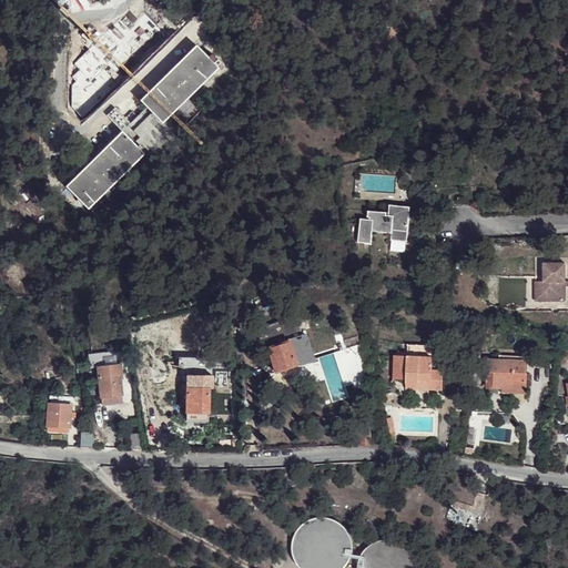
[(107,115),(122,131),(66,186),(89,210),(143,155),(151,163),(176,138),(163,123),(219,68),(222,71),(225,68),(212,54),(209,58),(196,46),(140,101),(146,108),(138,117),(132,111),(125,118),(114,108),(107,115)]
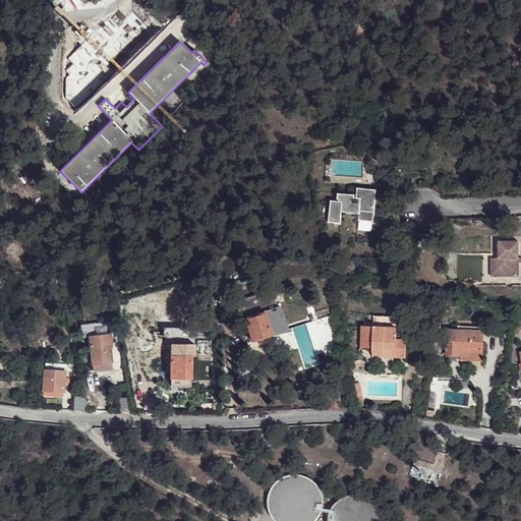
[(337,201),(331,200),(329,223),(341,224),(342,213),(359,215),(358,221),(373,222),(377,190),(357,188),(356,198),(355,197),(355,195),(338,193),(337,201)]
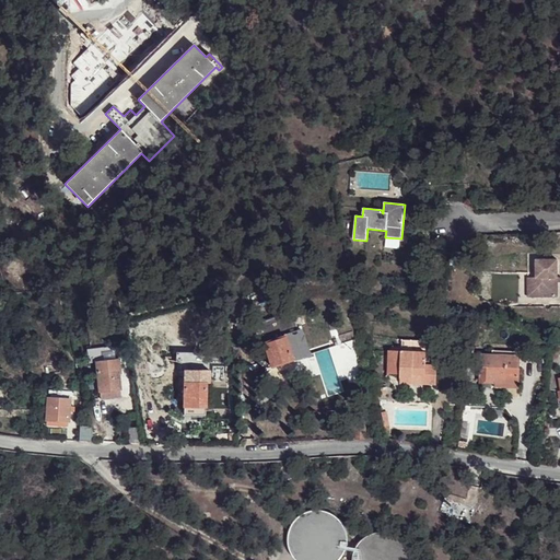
[(536,278),(536,299),(558,298),(558,260),(536,260),(536,278)]
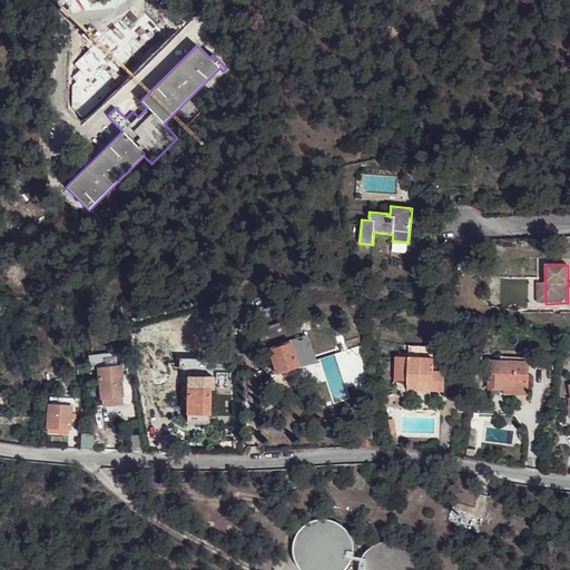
[(546,304),(546,283),(537,283),(537,304),(546,304)]
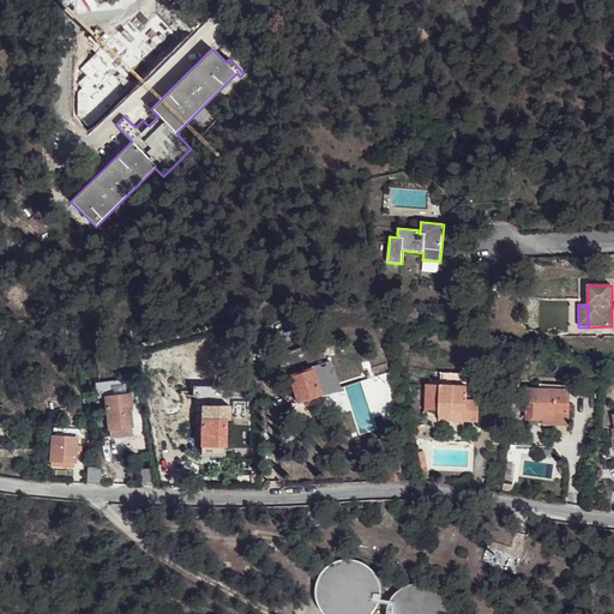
[(275,381),(289,377),(299,403),(336,390),(320,342),(268,360),(275,381)]
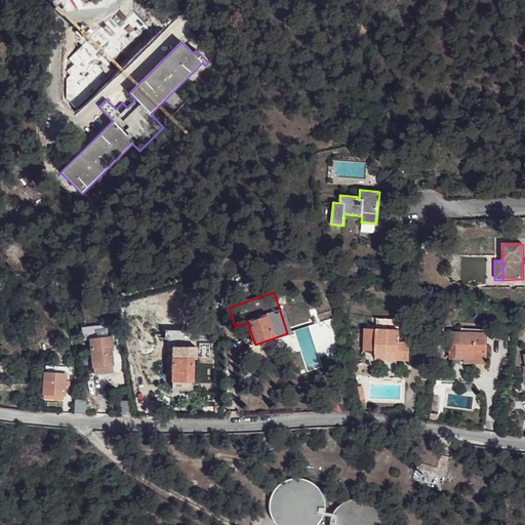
[(376,329),(365,329),(364,351),(375,351),(375,355),(388,355),(388,352),(399,352),(399,344),(402,344),(403,320),(377,319),(376,329)]
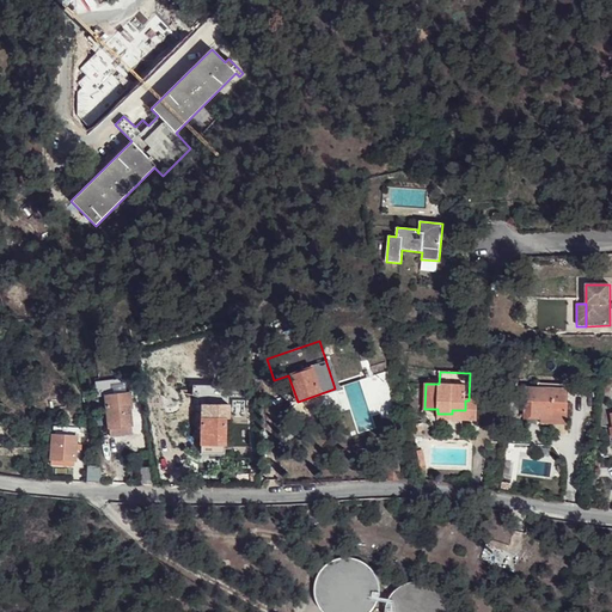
[(372,420),(397,412),(385,373),(343,385),(357,432),(374,427),(372,420)]
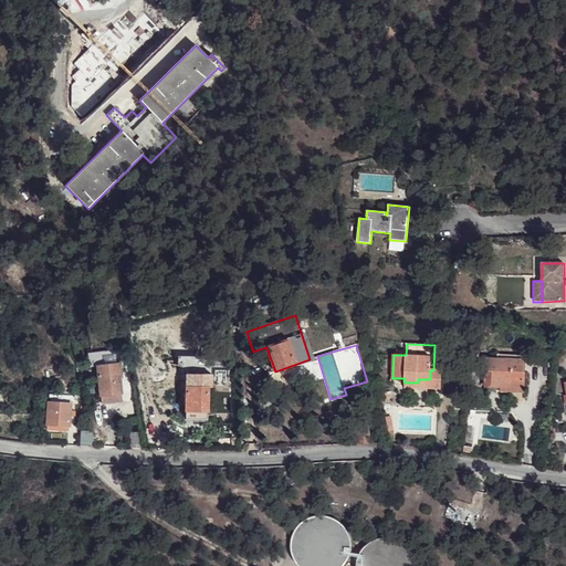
[(97,366),(101,397),(122,395),(121,378),(123,378),(119,349),(88,353),(90,367),(97,366)]
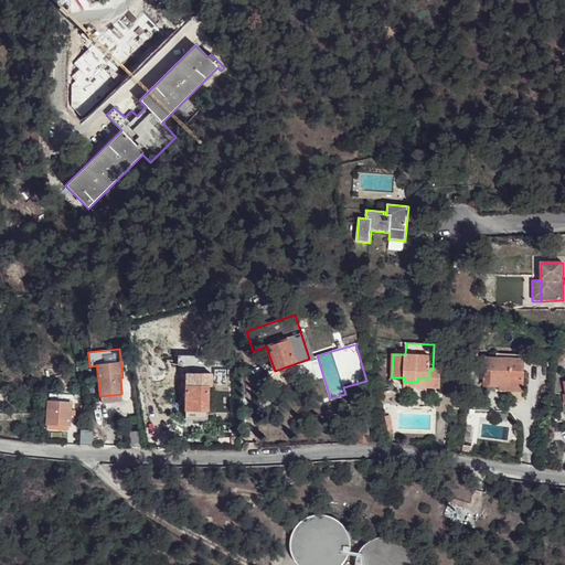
[(497,358),(486,358),(484,385),(500,386),(500,392),(523,393),(524,354),(497,353),(497,358)]
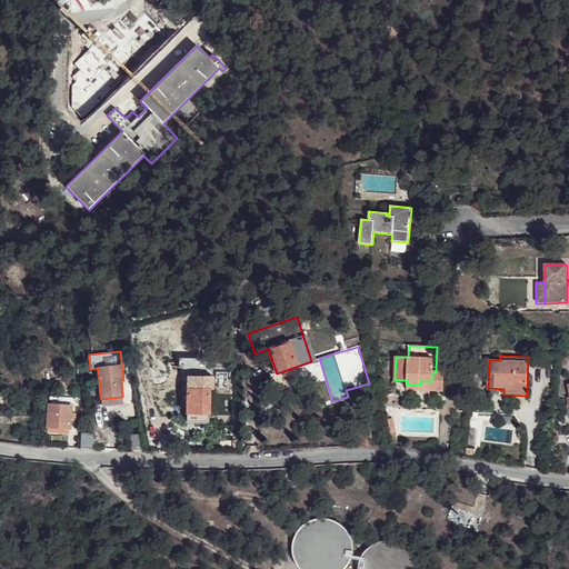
[(420,385),(407,385),(407,390),(443,391),(445,372),(436,372),(432,372),(432,381),(420,381),(420,385)]
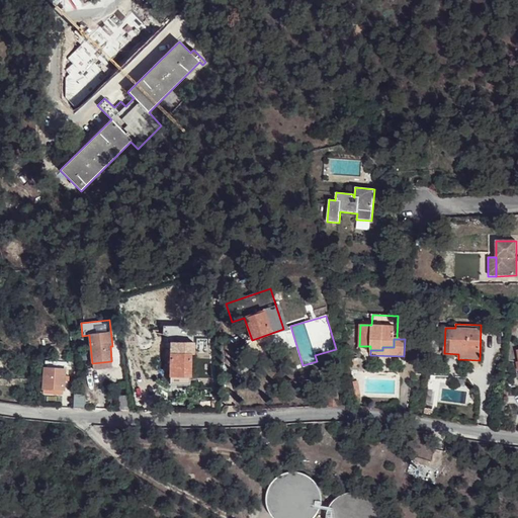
[(170,342),(170,377),(191,377),(191,342),(170,342)]
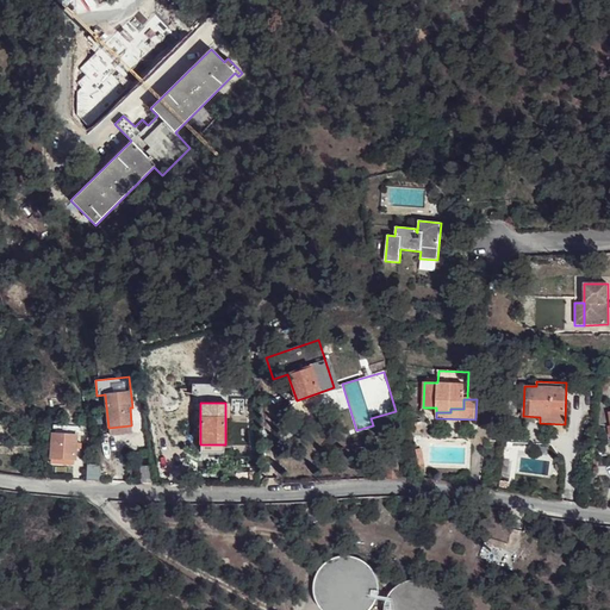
[(131,425),(109,428),(110,435),(132,433),(131,425)]
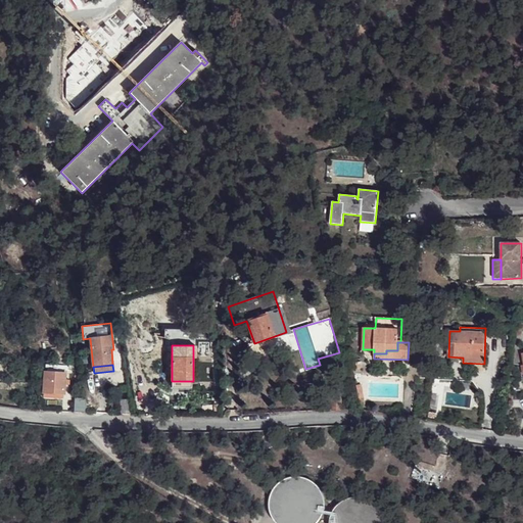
[(45,372),(44,393),(63,394),(64,373),(45,372)]
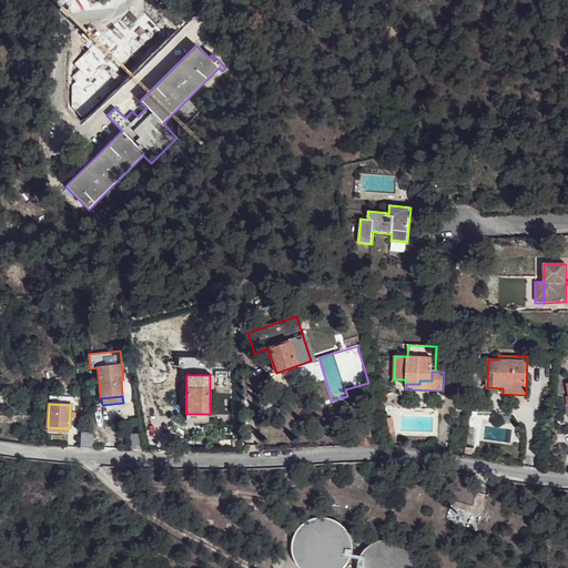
[(362,430),(362,445),(371,445),(371,430),(362,430)]
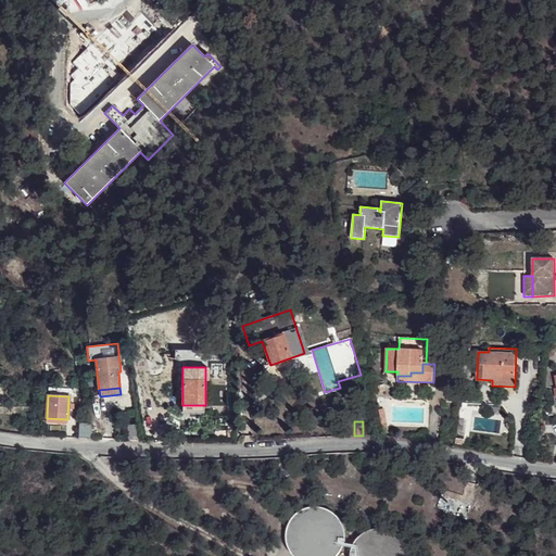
[(359,547),(356,555),(355,555),(416,555),(413,547),(408,541),(402,536),(394,533),(387,532),(378,533),(370,536),(364,541),(359,547)]
